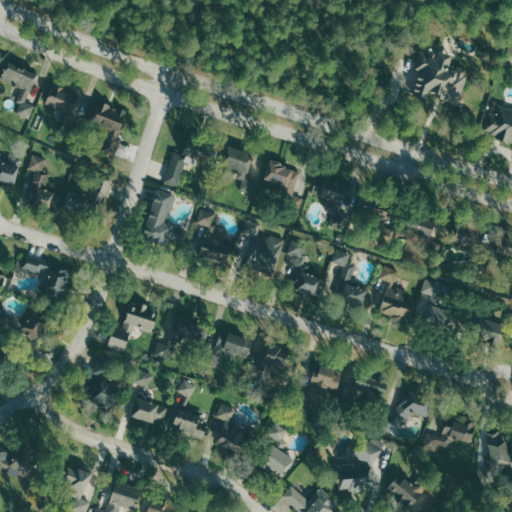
[(460,104),(469,72),(449,67),(453,54),(437,50),(436,55),(419,51),(414,69),(420,71),(414,93),(431,97),(432,97),(460,104)]
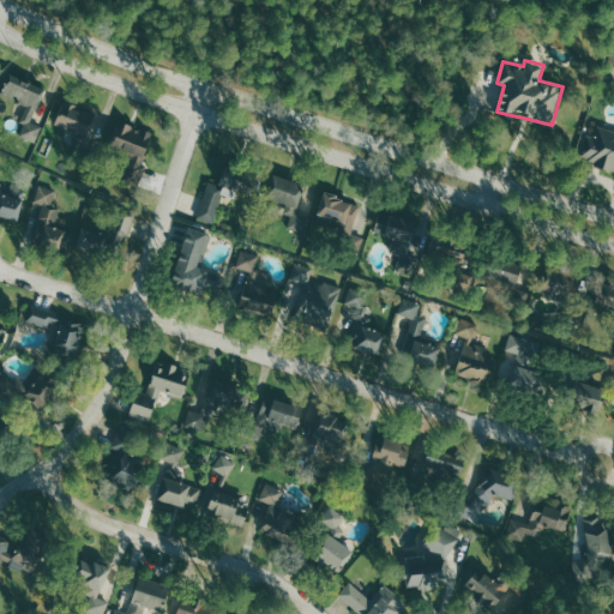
[(36,143),(42,126),(30,121),(43,88),(10,73),(1,94),(29,106),(17,134),(36,143)]
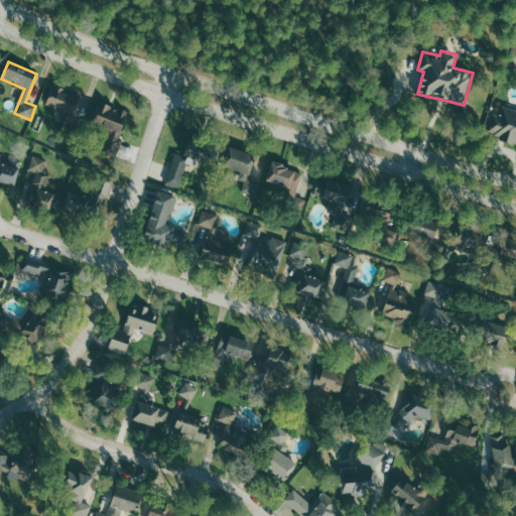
[(45,104),(74,114),(80,95),(52,86),(45,104)]
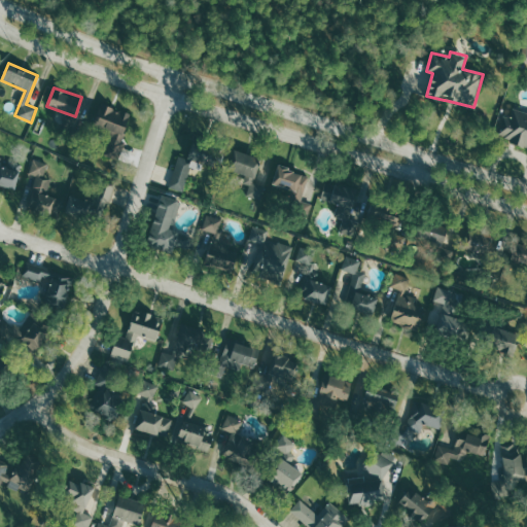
[(105,148),(123,150),(129,111),(99,106),(96,129),(108,131),(105,148)]
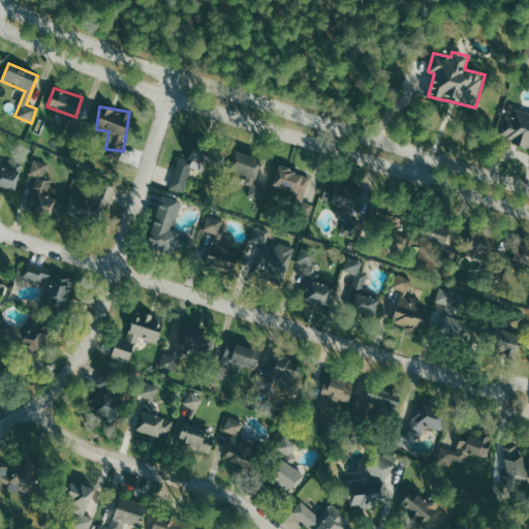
[(497,137),(528,145),(528,112),(515,110),(512,118),(502,116),(497,137)]
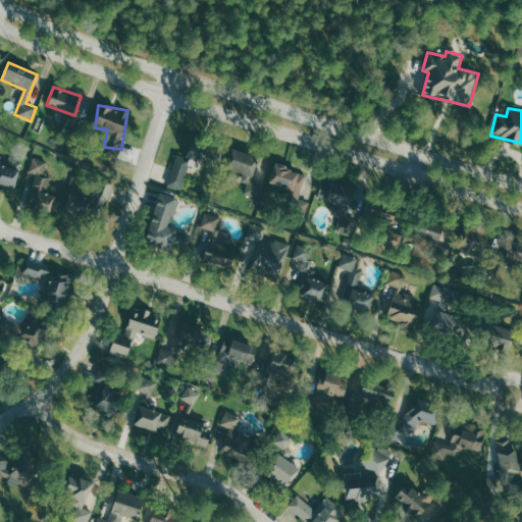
[(189,165),(199,168),(204,152),(189,147),(186,157),(177,154),(167,186),(181,191),(189,165)]
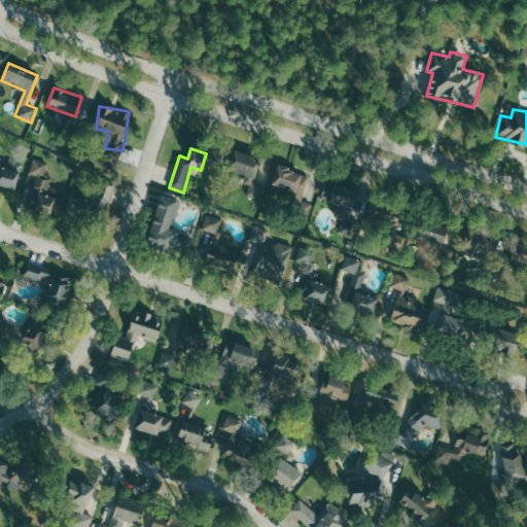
[(254,182),(261,157),(230,148),(223,168),(246,174),(244,183),(250,185),(247,196),(262,200),(267,185),(254,182)]
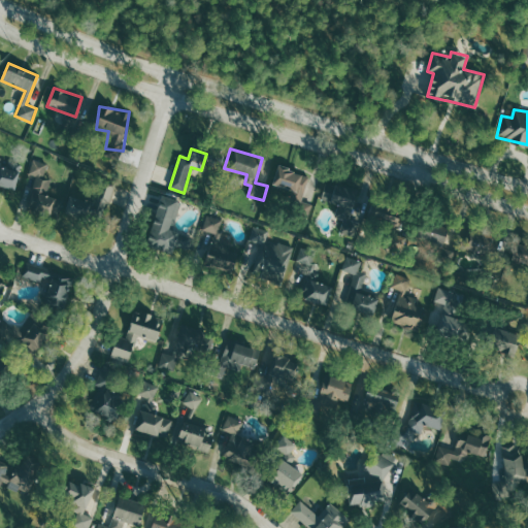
[(27,207),(52,213),(56,197),(47,195),(52,180),(44,178),(48,163),(34,160),(30,173),(36,175),(27,207)]
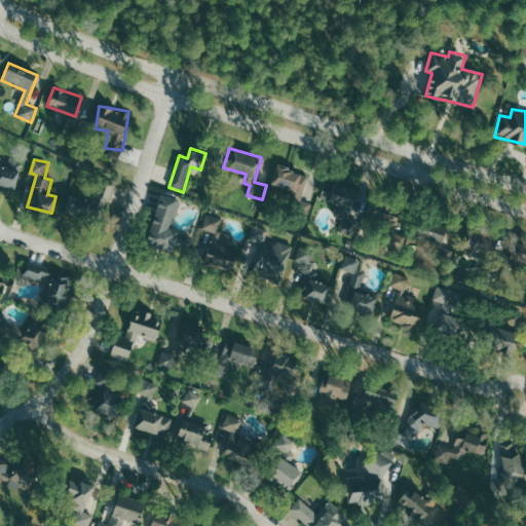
[(0,183),(15,187),(22,163),(11,161),(9,167),(0,164),(0,183)]
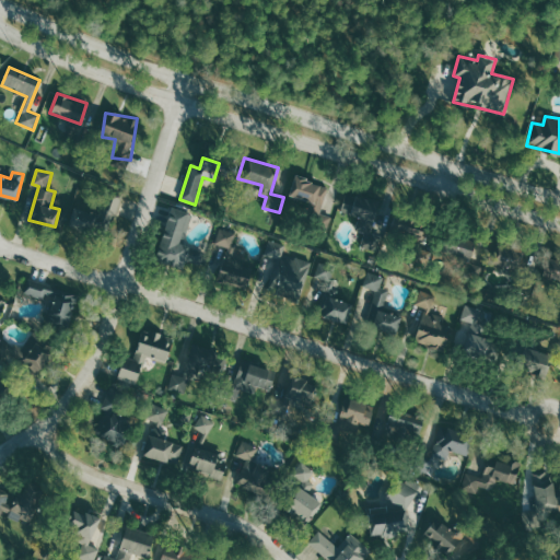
[(329,186),(295,176),(289,196),(307,200),(303,214),(315,218),(313,228),(328,232),(333,217),(322,213),(329,186)]
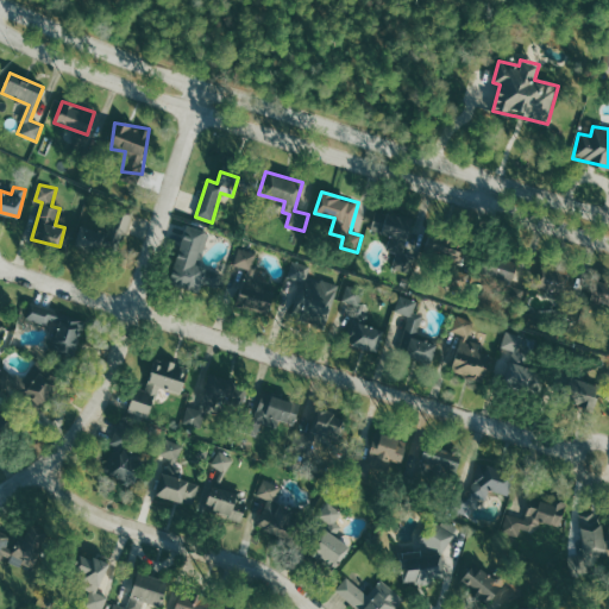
[(405,245),(413,221),(378,209),(370,233),(405,245)]
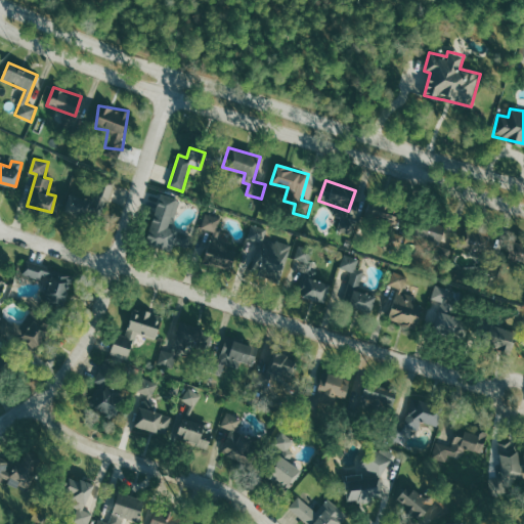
[(114,185),(103,182),(98,202),(69,194),(64,211),(96,219),(101,198),(111,201),(114,185)]
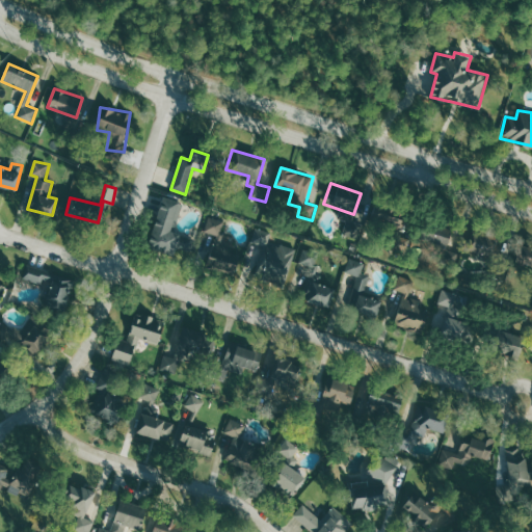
[(148,247),(175,255),(178,243),(185,245),(187,236),(174,233),(182,202),(162,196),(148,247)]
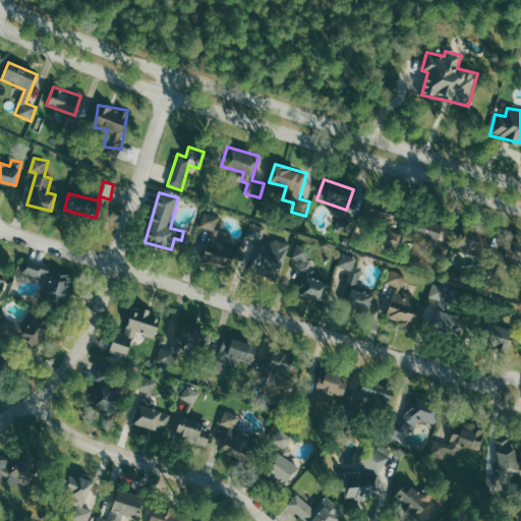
[(393,224),(395,209),(364,206),(362,221),(393,224)]
